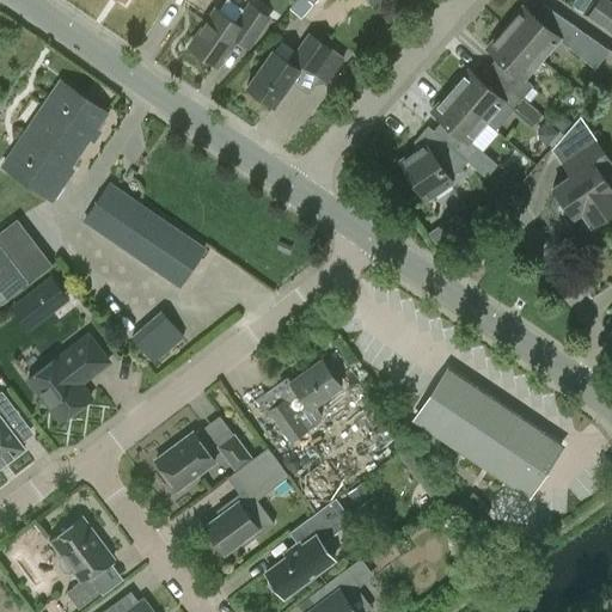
[(574,0),(573,5),(585,11),(589,0),(574,0)]
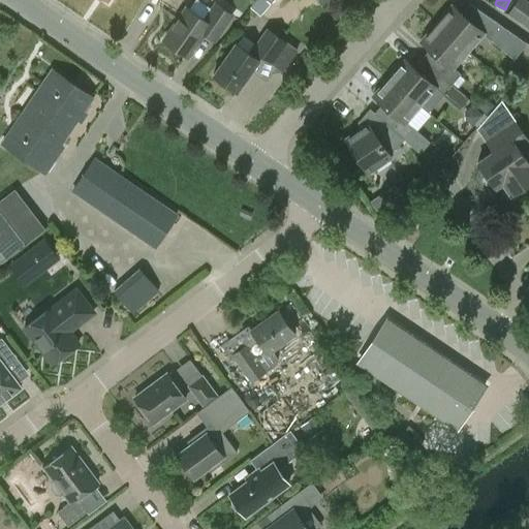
[(517,0),(507,12),(528,27),(528,1),(527,0),(517,0)]
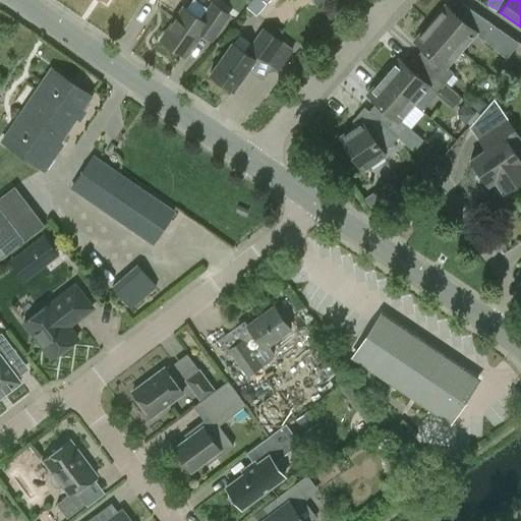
[(161,41),(184,56),(200,33),(211,40),(228,15),(213,4),(201,20),(184,8),(161,41)]
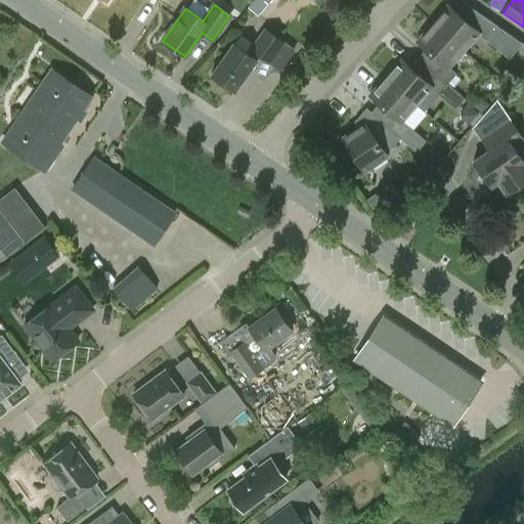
[(433,24),(463,49),(475,35),(484,41),(497,26),(480,13),(467,28),(446,9),(433,24)]
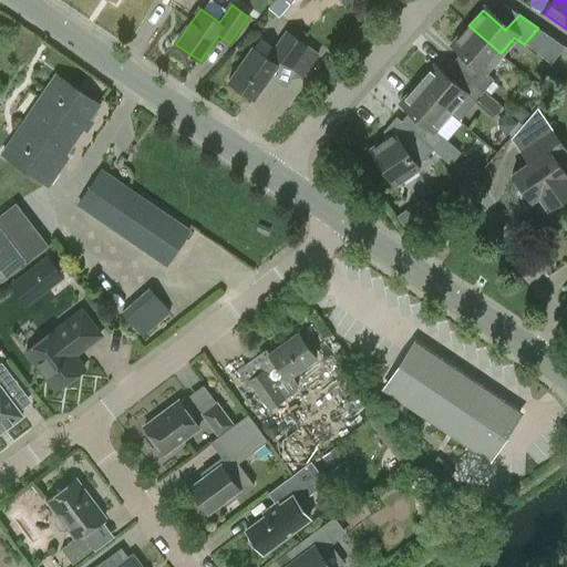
[(481,75),(501,53),(468,26),(450,49),(472,68),(464,76),(482,92),(491,82),(481,75)]
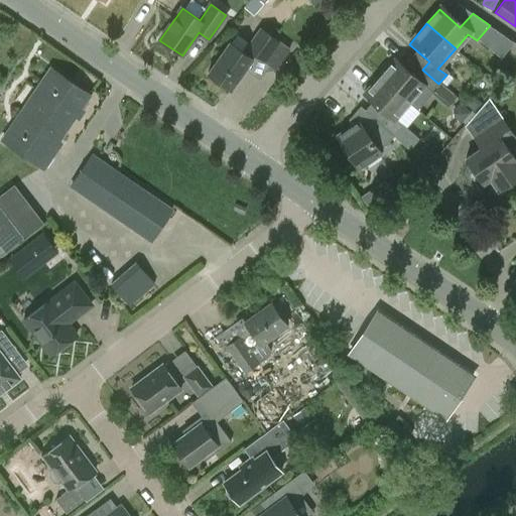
[(289,49),(280,41),(260,27),(245,48),(265,62),(275,69),(289,49)]
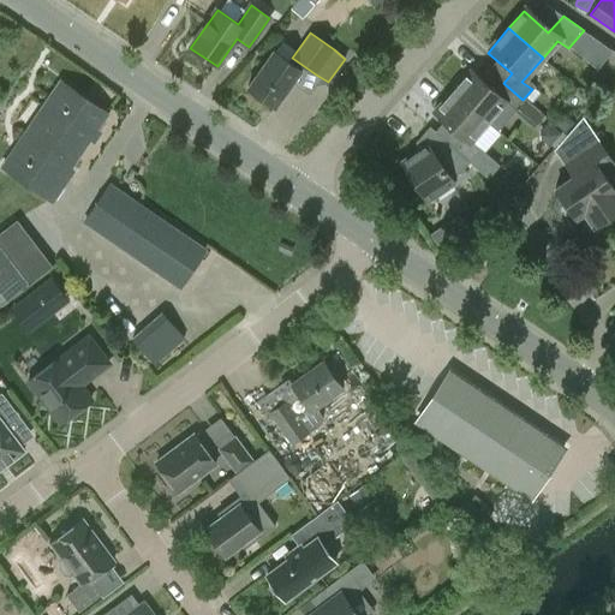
[(275,107),(300,70),(274,51),(248,88),(275,107)]
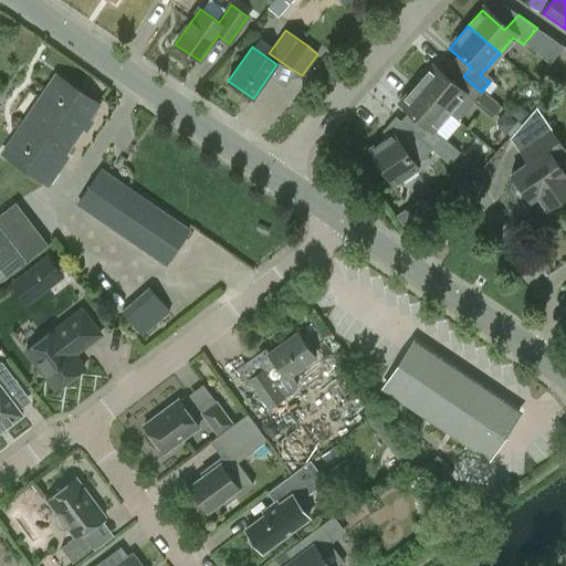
[(417,84),(449,112),(458,118),(481,92),(463,76),(456,85),(433,65),(417,84)]
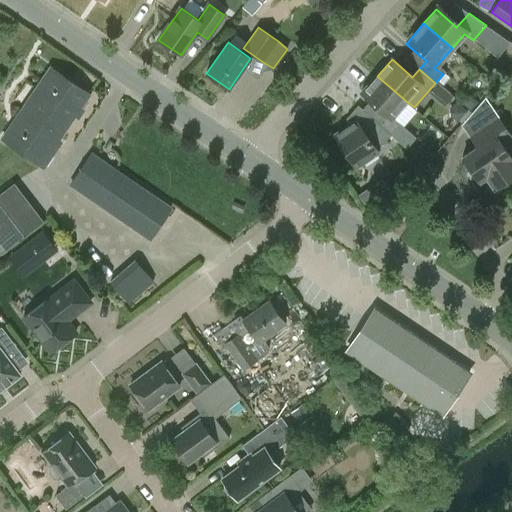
[(50,68),(29,100),(48,113),(51,116),(66,127),(89,94),(50,68)]
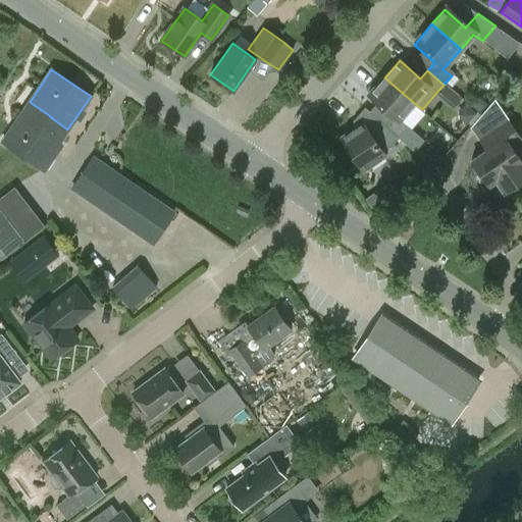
[(397,123),(414,103),(384,77),(367,98),(387,115),(379,125),(396,141),(406,129),(397,123)]
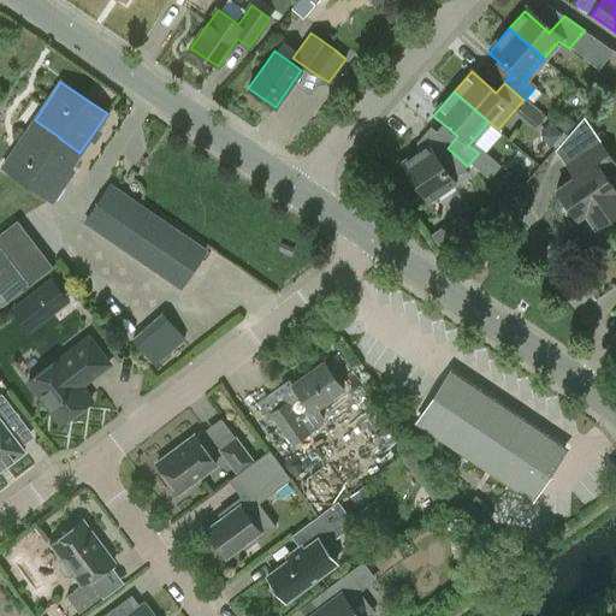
[(58,136),(35,120),(3,167),(52,200),(71,171),(69,169),(80,153),(61,140),(58,136)]
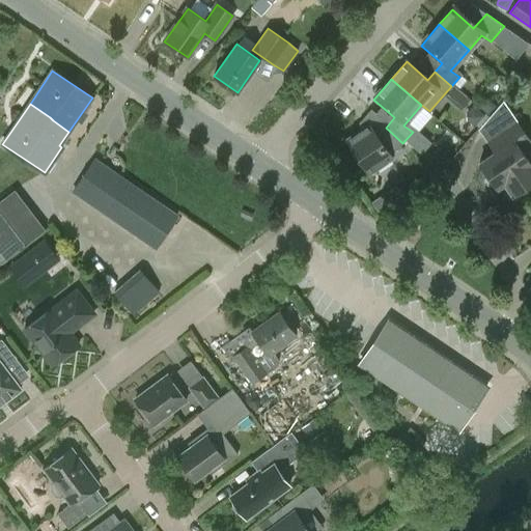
[(530,180),(530,167),(529,165),(519,149),(529,143),(514,122),(493,138),(500,148),(478,163),(496,189),(501,185),(509,196),(530,180)]
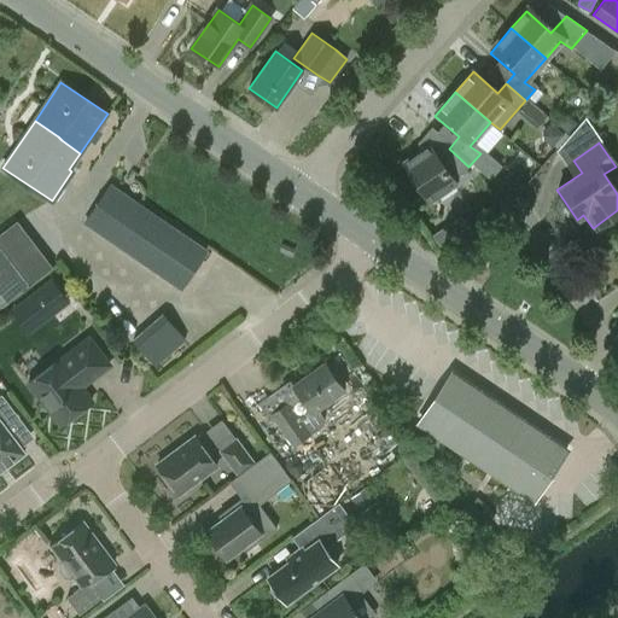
[(454,184),(468,167),(449,149),(438,161),(427,145),(401,163),(427,202),(454,184)]
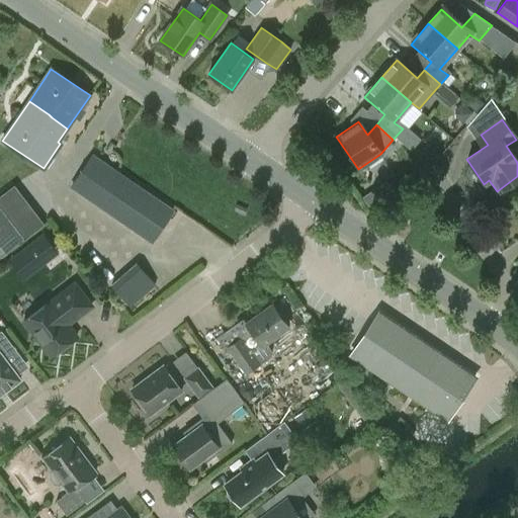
[(151,243),(174,209),(92,154),(70,187),(151,243)]
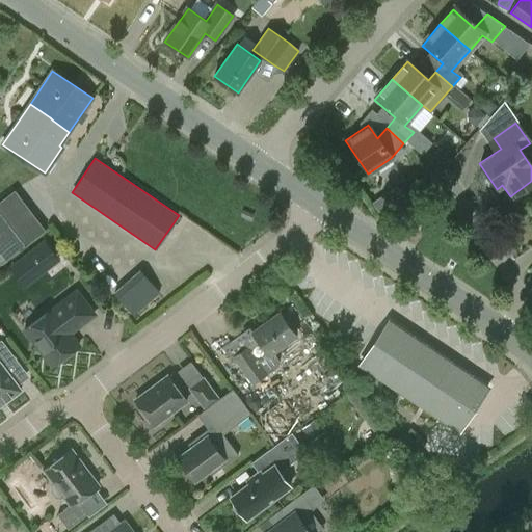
[(0,264),(26,244),(0,209),(0,264)]
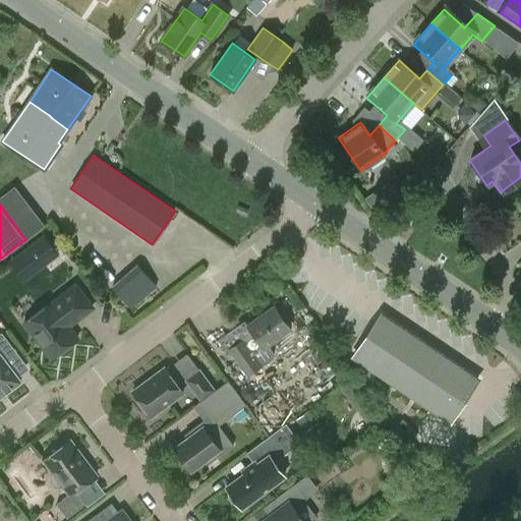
[(30,246),(46,268),(60,256),(45,235),(30,246)]
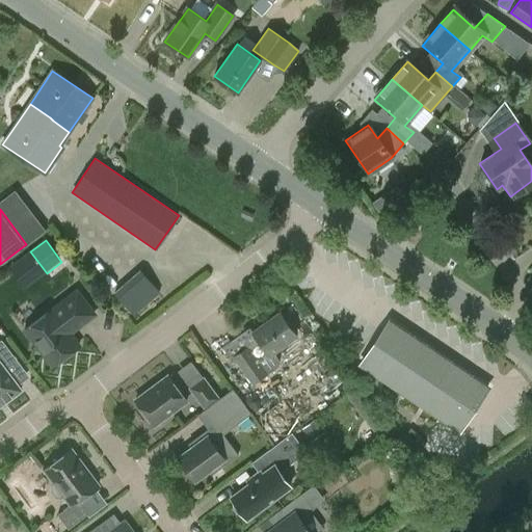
[(142,268),(120,291),(124,296),(148,273),(142,268)]
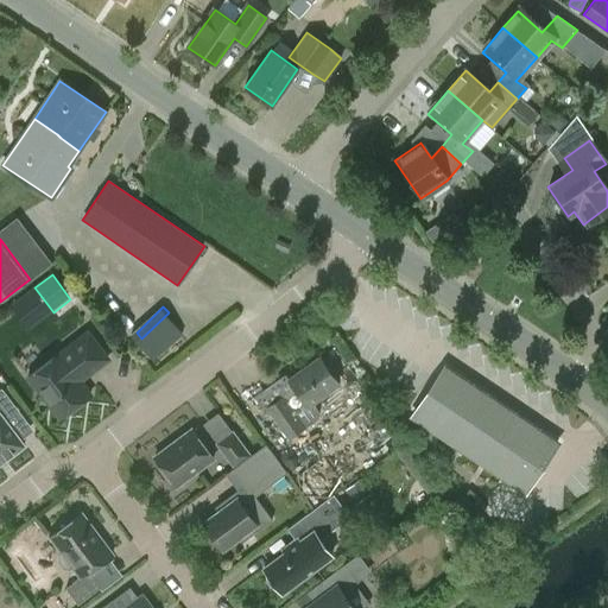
[(140,337),(154,358),(188,334),(172,314),(140,337)]
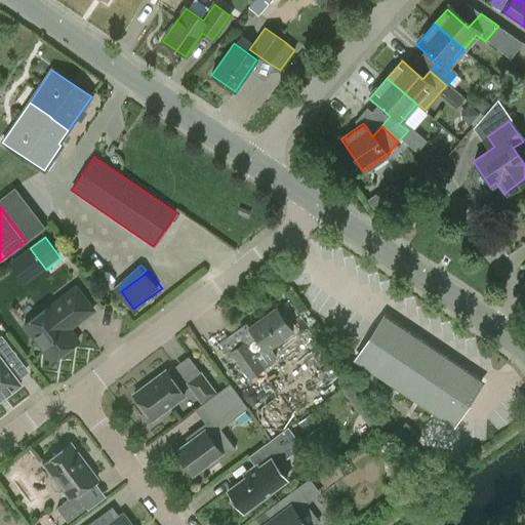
[(68,329),(92,311),(75,287),(50,307),(50,306),(24,326),(51,361),(77,341),(68,329)]
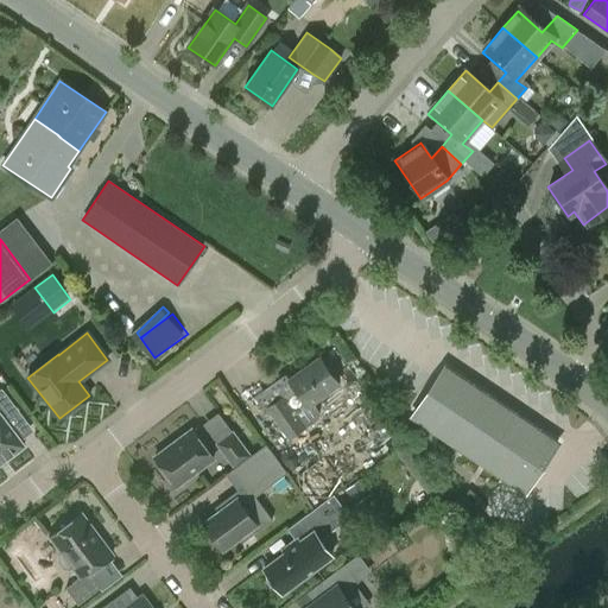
[(312,403),(339,384),(318,358),(287,379),(293,387),(283,396),(265,407),(289,441),(317,420),(318,411),(312,403)]
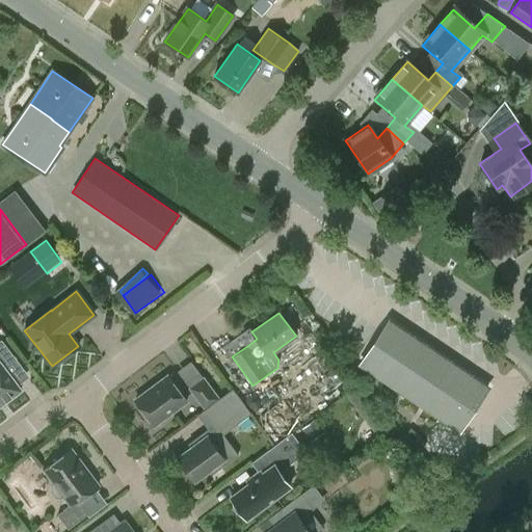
[(361,364),(439,417),(459,431),(488,387),(390,320),(361,364)]
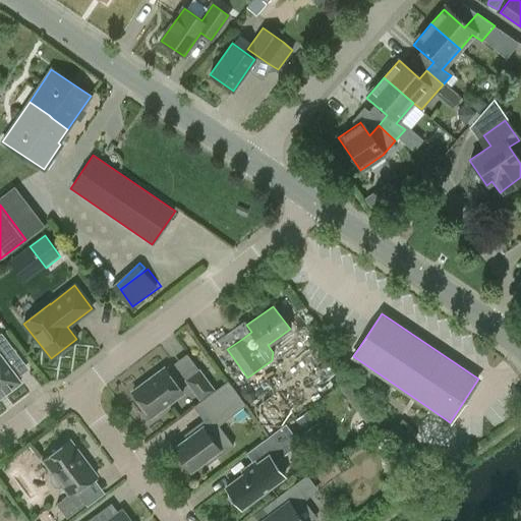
[(0,397),(20,383),(3,360),(13,352),(1,335),(0,335),(0,397)]
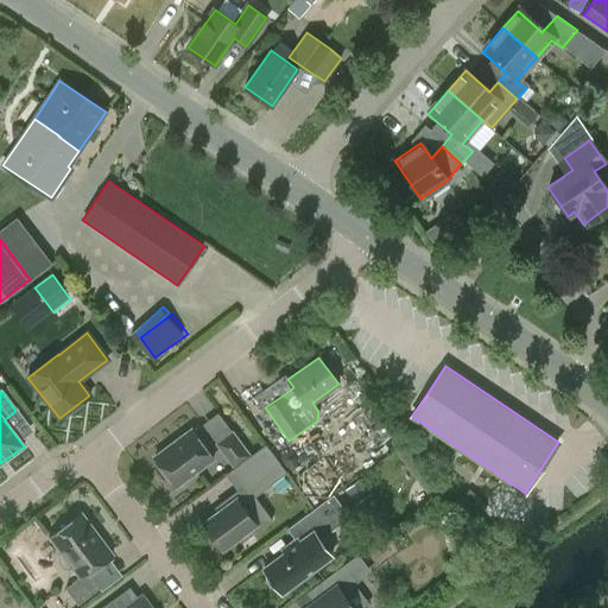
[(176,486),(189,476),(213,458),(191,429),(153,457),(176,486)]
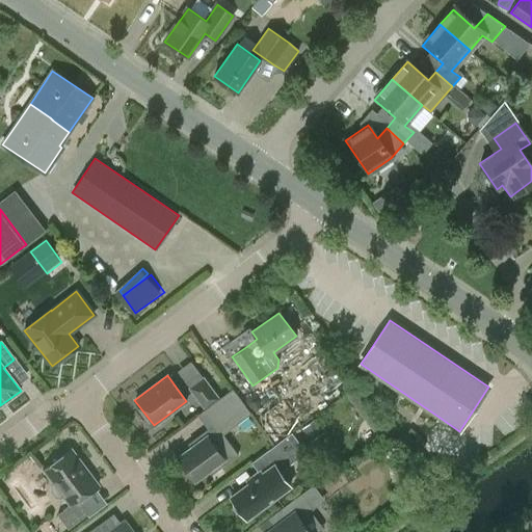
[(204,408),(219,397),(204,376),(189,388),(204,408)]
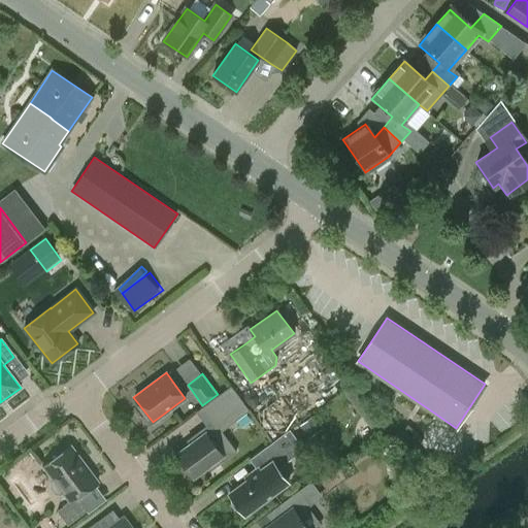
[(248,409),(230,387),(218,396),(235,419),(248,409)]
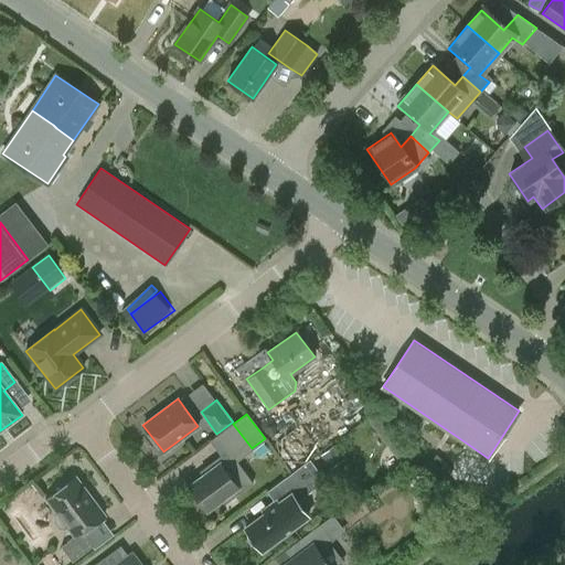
[(189,486),(208,511),(221,500),(224,504),(253,482),(227,450),(204,467),(208,471),(189,486)]
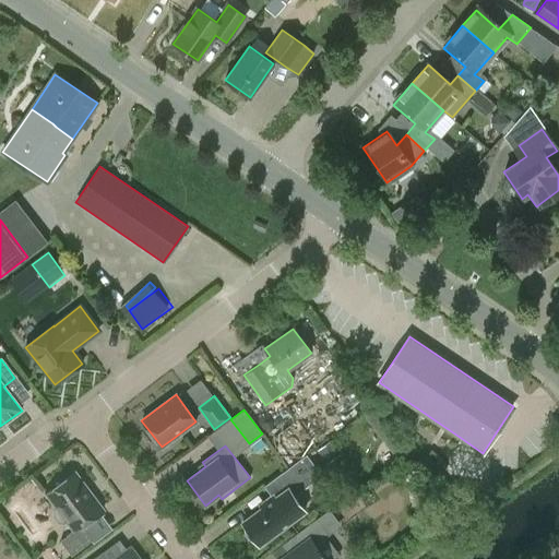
[(262,508),(242,522),(245,525),(245,531),(246,535),(248,538),(252,540),(257,542),(259,545),(305,511),(294,496),(321,475),(306,454),(264,486),(271,497),(260,506),(262,508)]
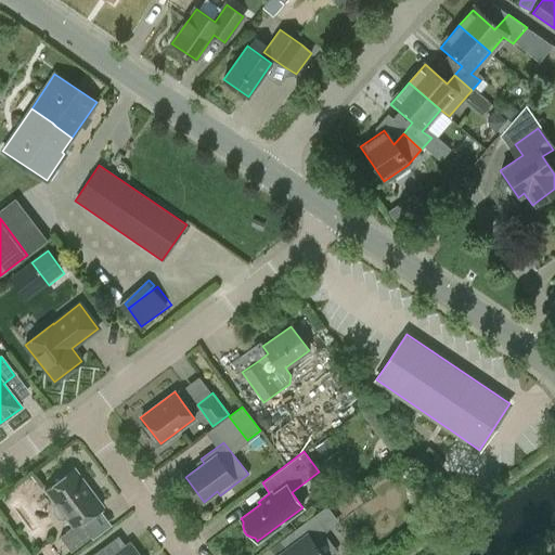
[(102,507),(74,469),(46,490),(56,504),(53,506),(52,512),(59,519),(63,519),(66,517),(74,527),(60,538),(71,553),(92,537),(81,523),(102,507)]
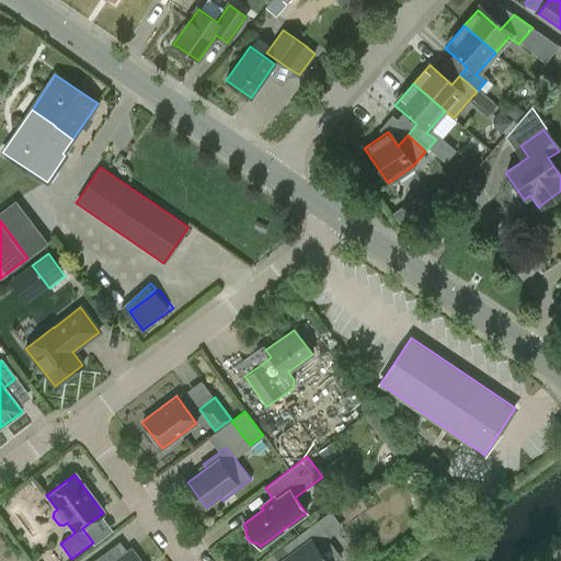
[(325,537),(329,535),(318,521),(295,537),(304,548),(285,560),(332,560),(340,556),(325,537)]
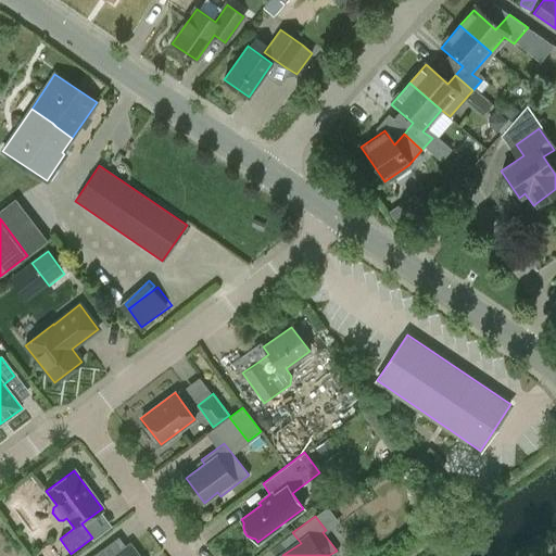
[(138,555),(129,545),(114,555),(105,555),(101,550),(92,555),(138,555)]
